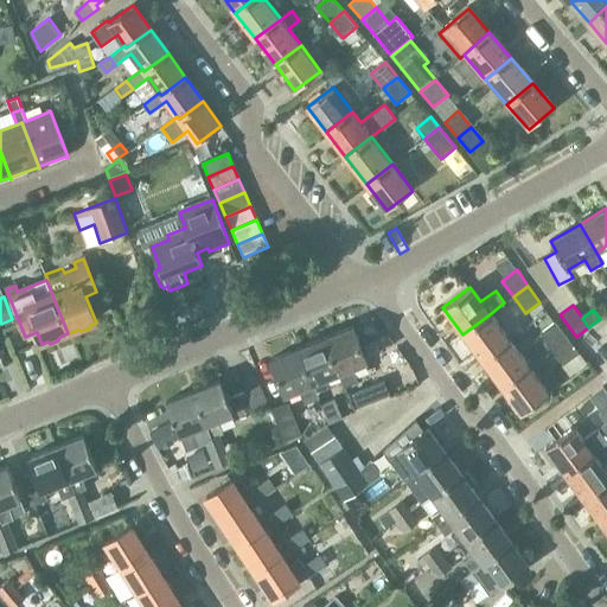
[(490,314),(462,334),(481,360),(509,340),(490,314)]
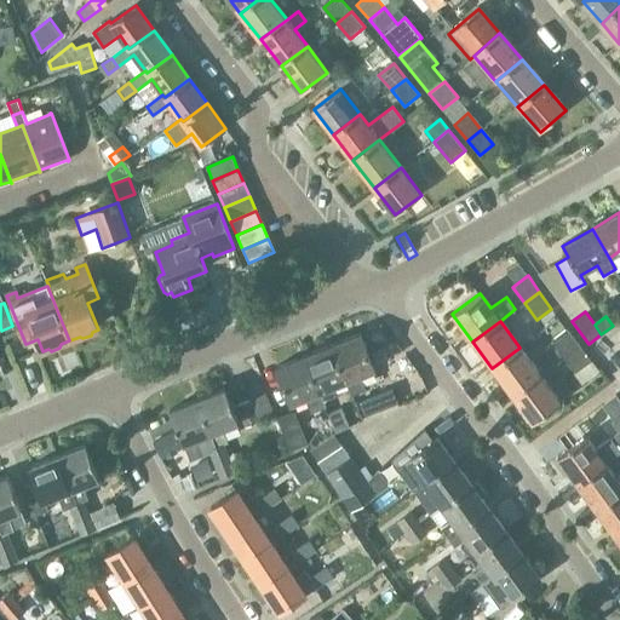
[(563,356),(579,345),(566,328),(551,339),(563,356)]
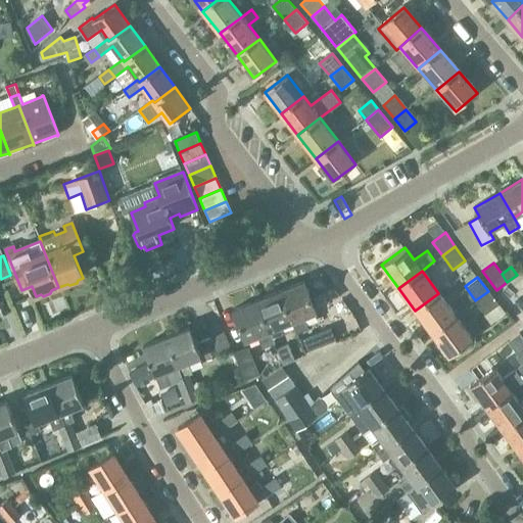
[(280,291),(292,322),(293,322),(297,332),(310,328),(305,317),(316,313),(303,282),(280,291)]
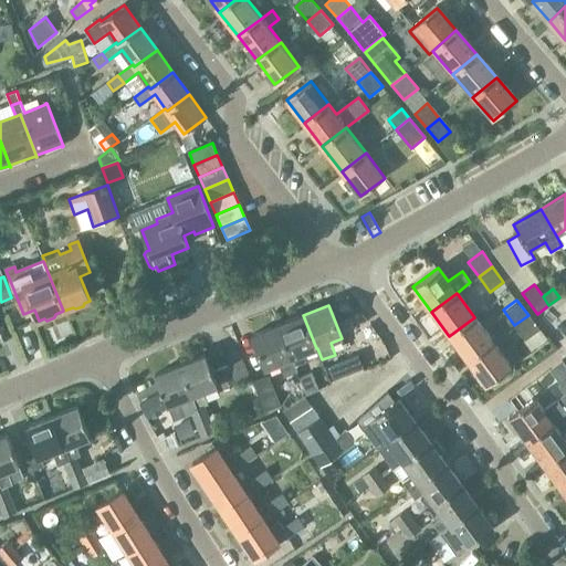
[(292,358),(293,358),(296,366),(307,362),(304,354),(316,348),(303,315),(278,325),(292,358)]
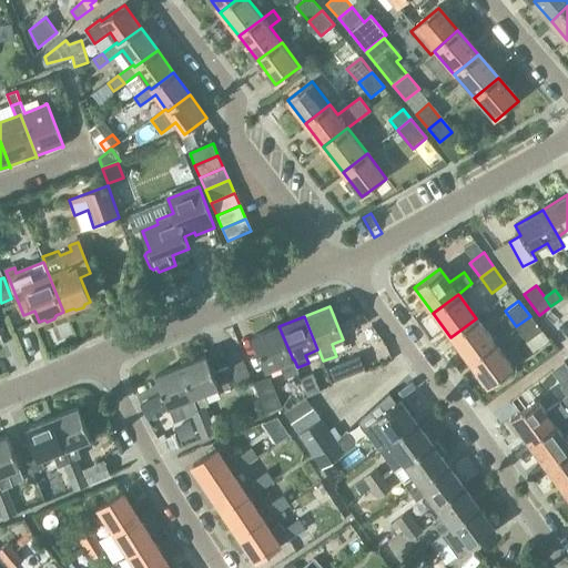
[(530,316),(516,326),(527,341),(540,331),(530,316)]
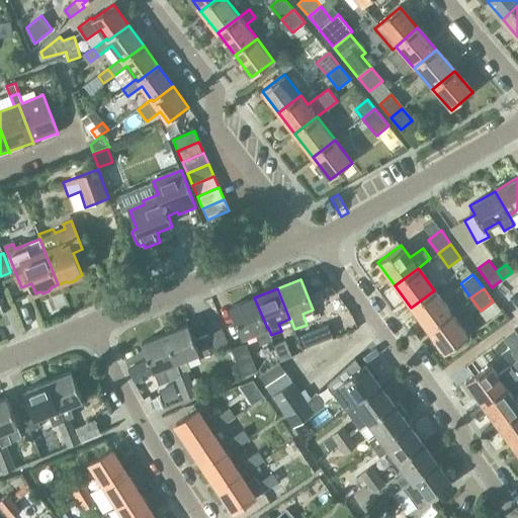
[(434,290),(411,308),(427,330),(450,313),(434,290)]
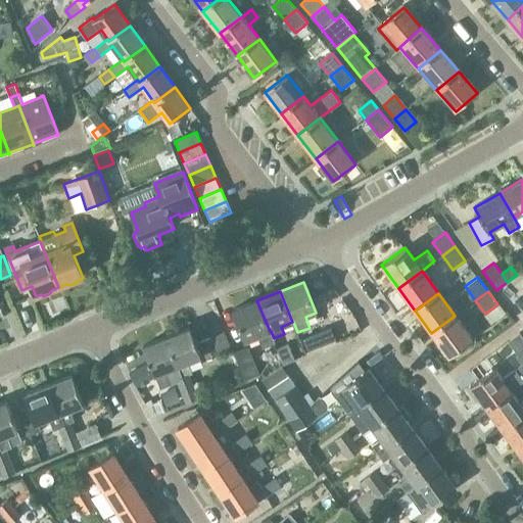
[(245,341),(258,336),(263,347),(275,342),(274,338),(271,331),(270,331),(256,300),(233,310),(245,341)]
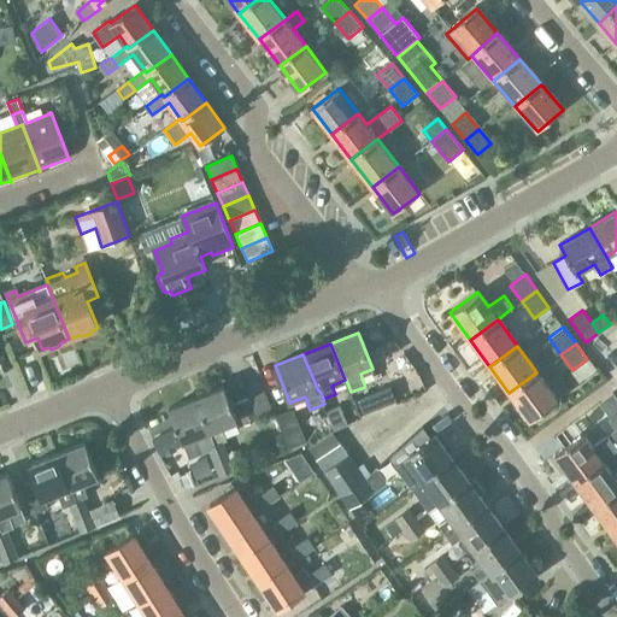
[(536,372),(509,393),(529,421),(557,400),(536,372)]
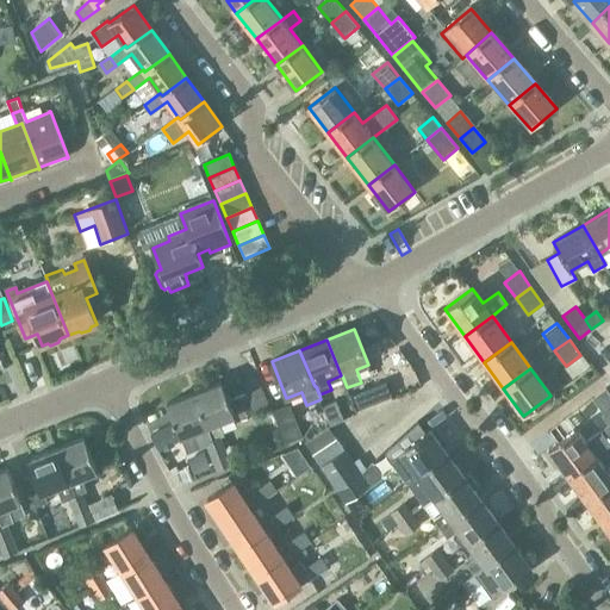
[(194,393),(213,440),(221,437),(225,435),(219,422),(235,416),(221,383),(194,393)]
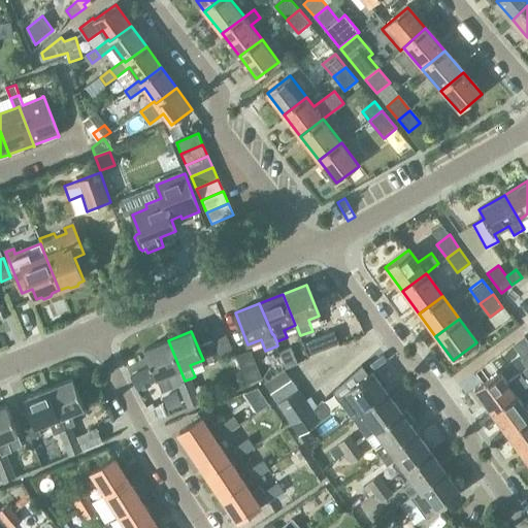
[(334,331),(307,342),(311,355),(339,343),(334,331)]
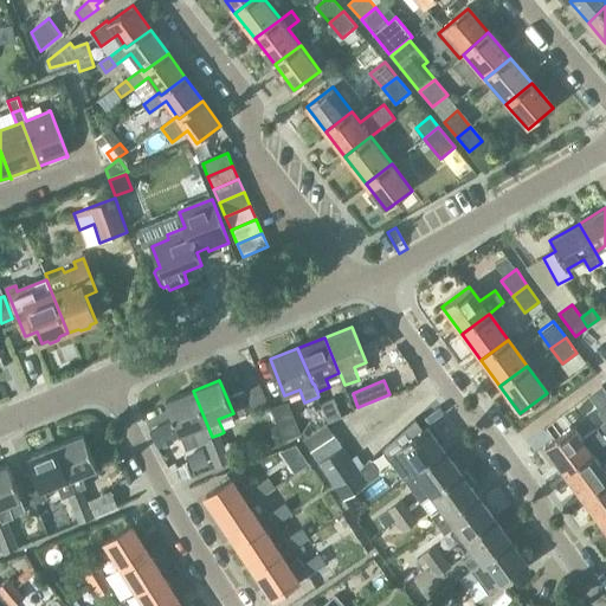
[(212,437),(193,391),(166,401),(179,434),(194,429),(200,442),(204,440),(212,437)]
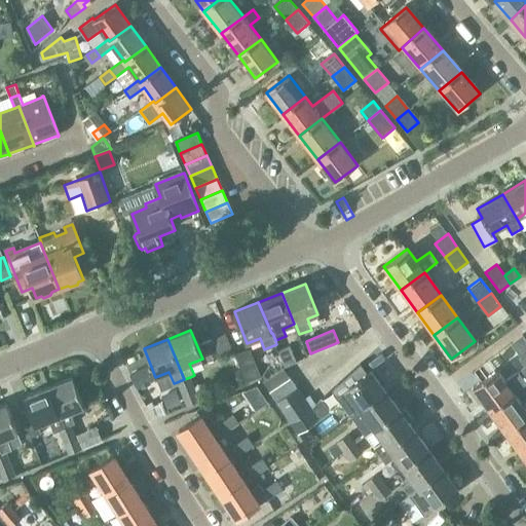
[(208,363),(220,358),(213,339),(200,344),(208,363)]
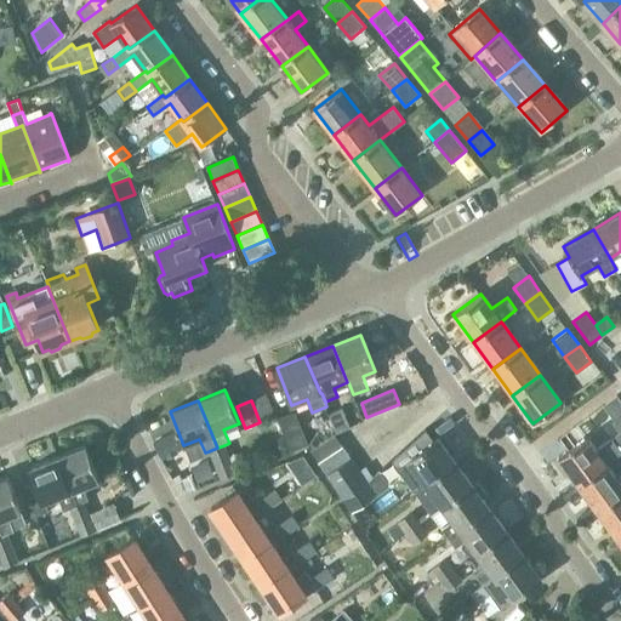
[(343,410),(330,416),(337,433),(351,428),(343,410)]
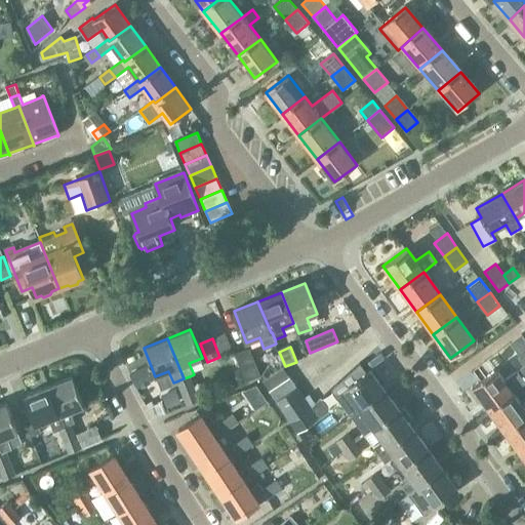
[(246,381),(259,376),(260,376),(250,349),(236,354),(246,381)]
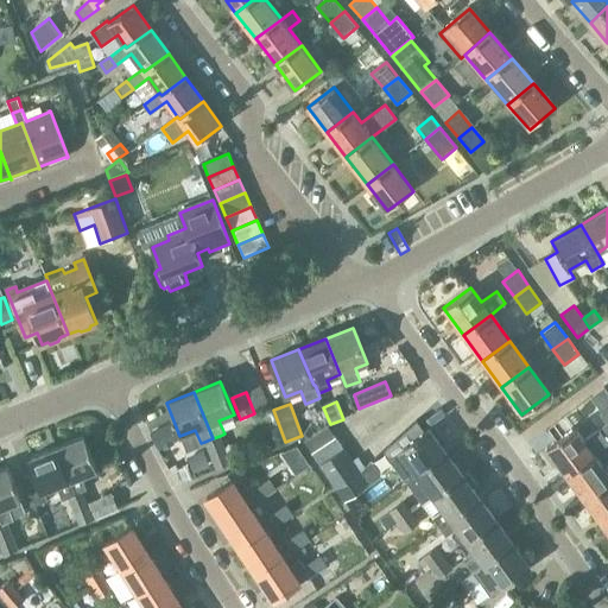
[(546,449),(565,475),(593,455),(607,444),(607,443),(607,426),(607,425),(599,431),(583,442),(574,429),(567,417),(549,430),(557,441),(546,449)]
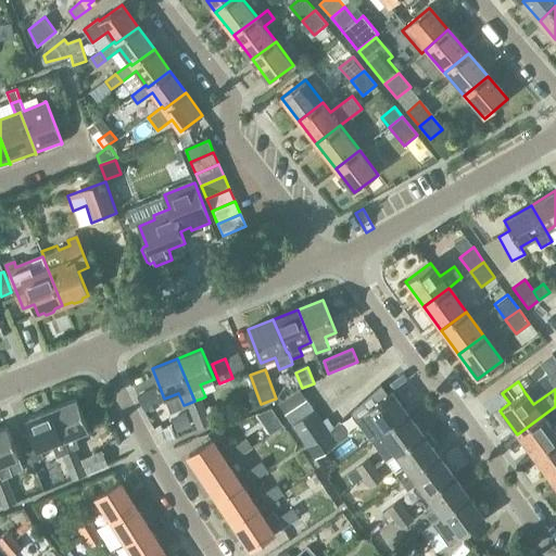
[(138,396),(146,411),(162,402),(154,388),(138,396)]
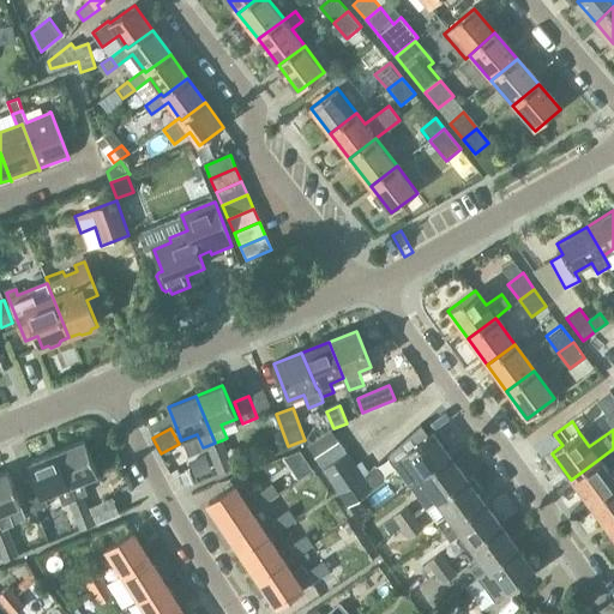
[(272,449),(286,444),(281,431),(274,433),(270,441),(272,449)]
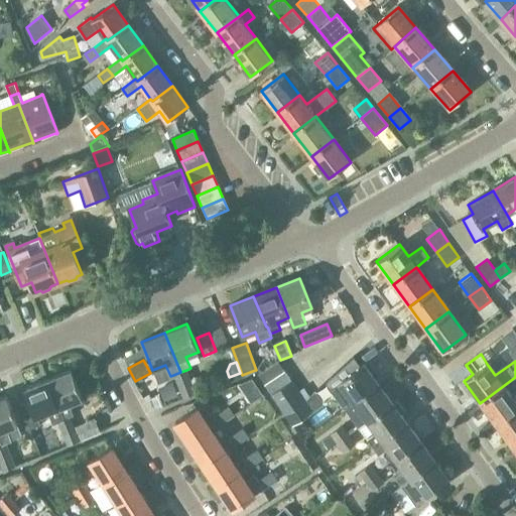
[(265,385),(285,371),(278,362),(258,375),(265,385)]
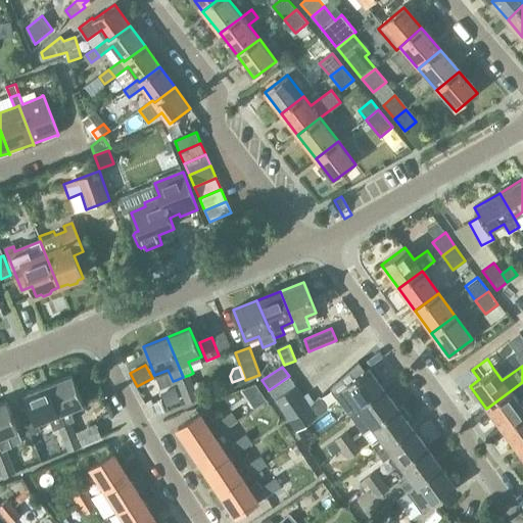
[(369,370),(344,387),(335,394),(349,415),(360,408),(384,390),(369,370)]
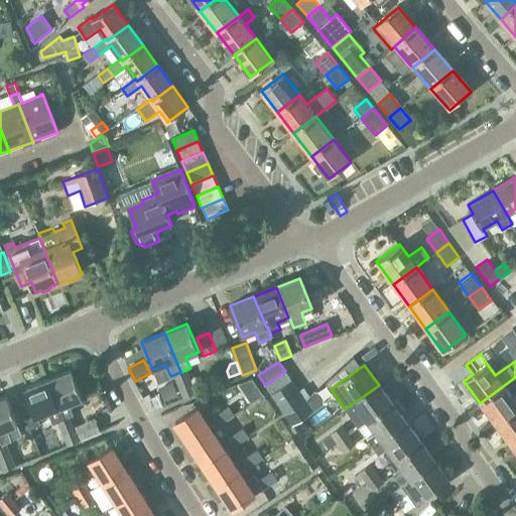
[(180,372),(173,375),(174,377),(177,385),(184,383),(185,385),(192,383),(186,370),(180,372)]
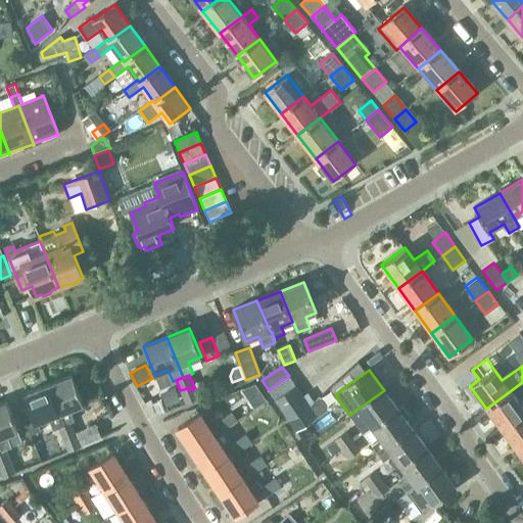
[(72,376),(49,385),(65,425),(72,422),(72,423),(75,422),(69,410),(84,405),(72,376)]
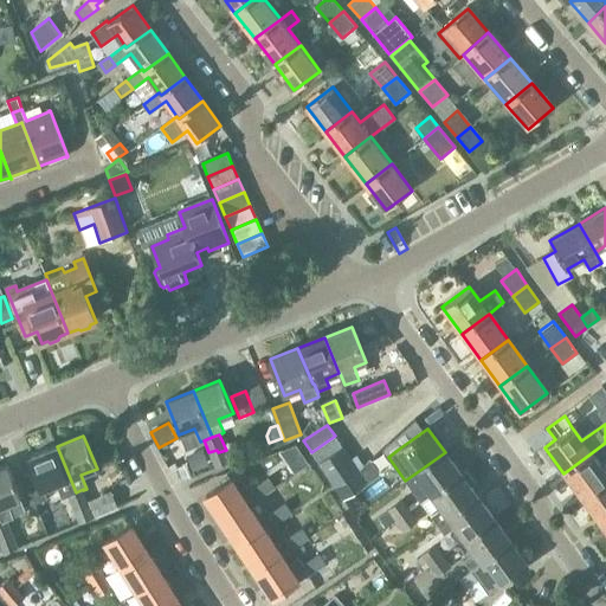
[(343,447),(335,436),(311,452),(320,464),(343,447)]
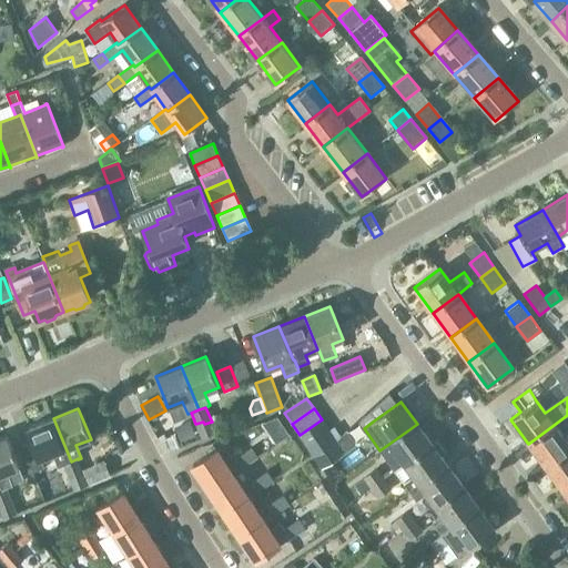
[(276,417),(264,423),(269,429),(280,422),(276,417)]
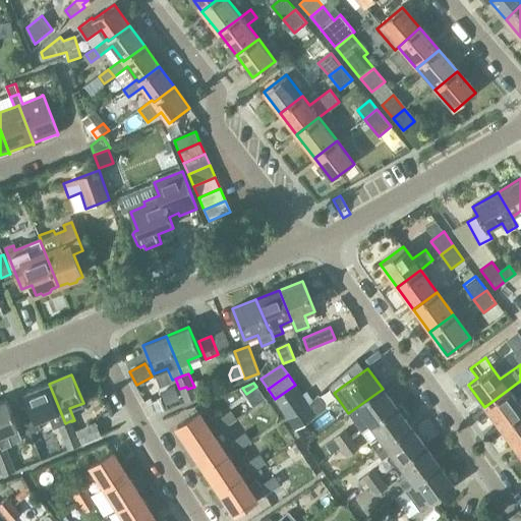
[(41,429),(38,421),(49,416),(53,428),(58,426),(65,423),(49,384),(25,393),(31,405),(20,409),(31,433),(41,429)]
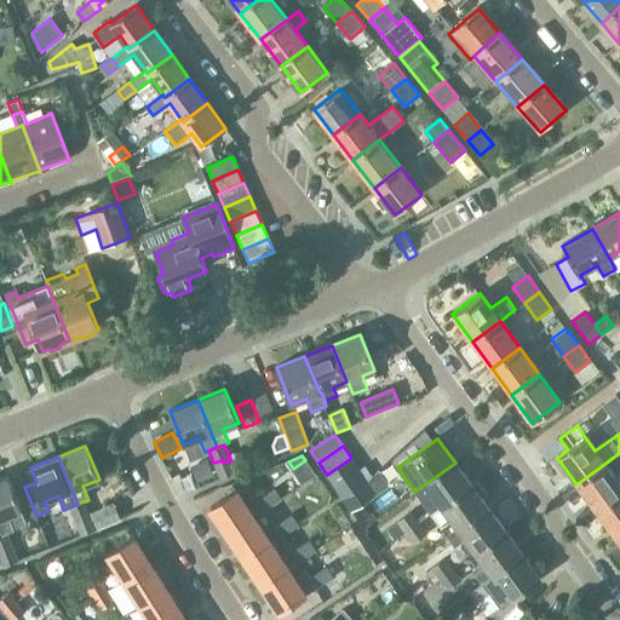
[(351,458),(327,475),(334,487),(359,470),(351,458)]
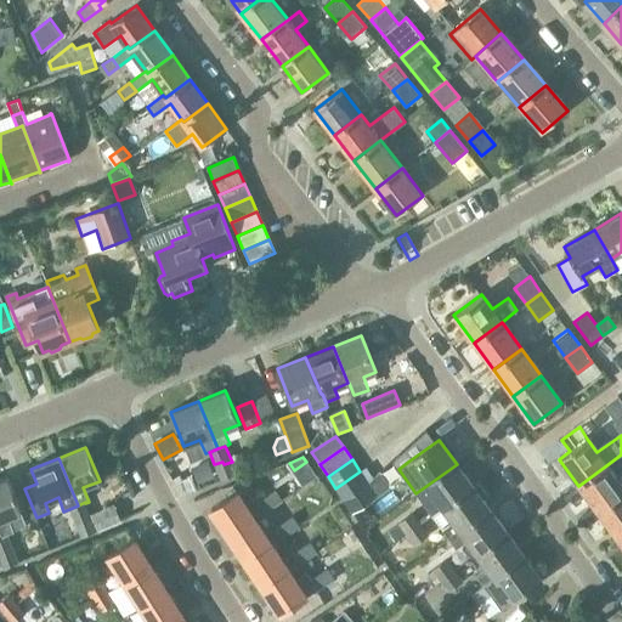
[(222,462),(214,464),(221,480),(237,474),(232,462),(224,464),(222,462)]
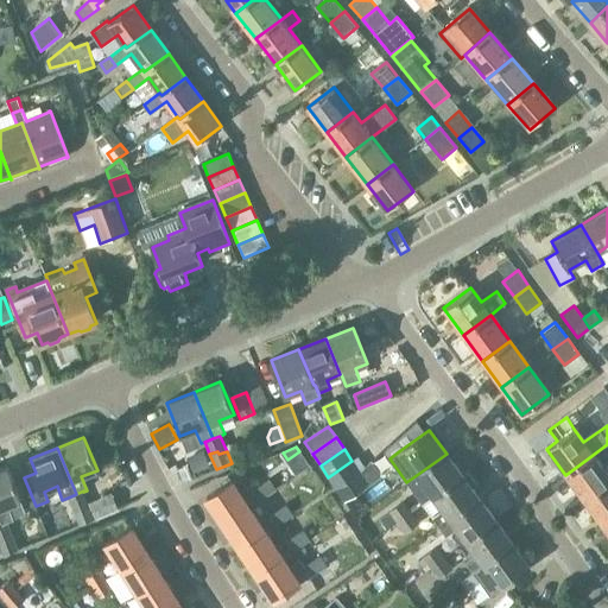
[(447,454),(418,474),(435,495),(462,476),(447,454)]
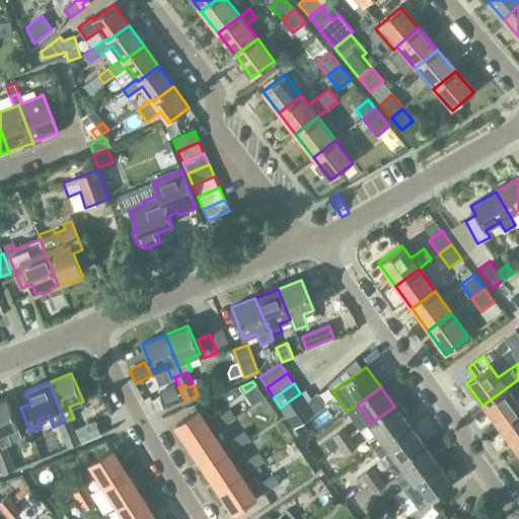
[(518,405),(506,388),(483,405),(499,428),(518,413),(518,405)]
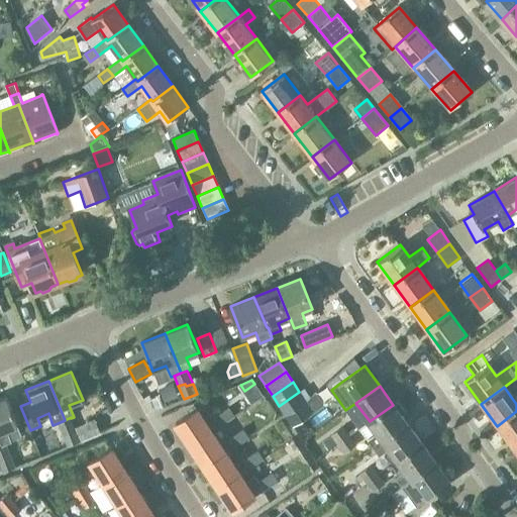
[(279,406),(286,415),(306,402),(311,397),(305,388),(299,392),(279,406)]
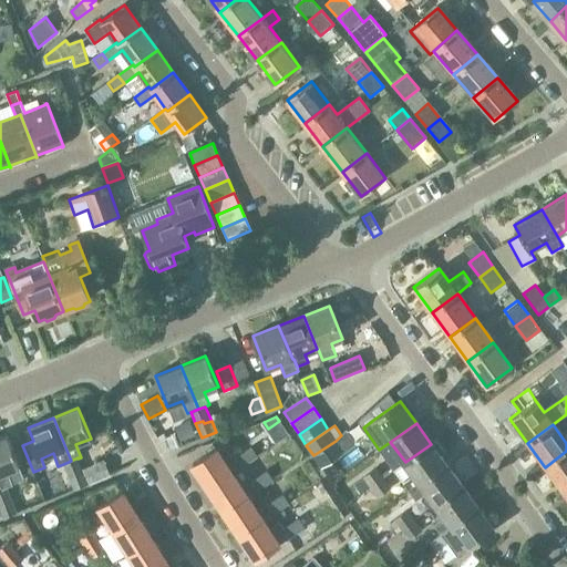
[(167,436),(173,449),(181,445),(176,433),(167,436)]
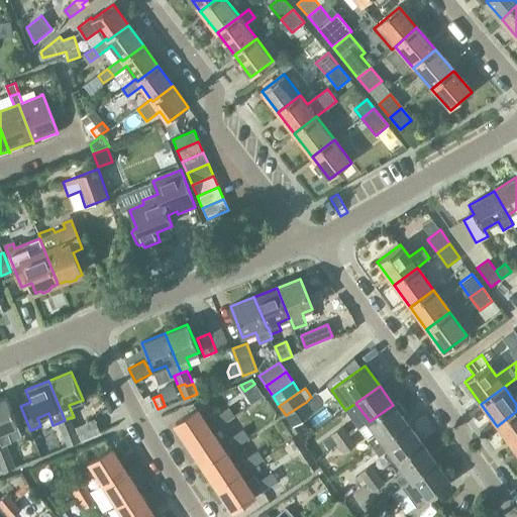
[(6,397),(0,399),(0,445),(6,443),(11,441),(7,430),(18,425),(6,397)]
